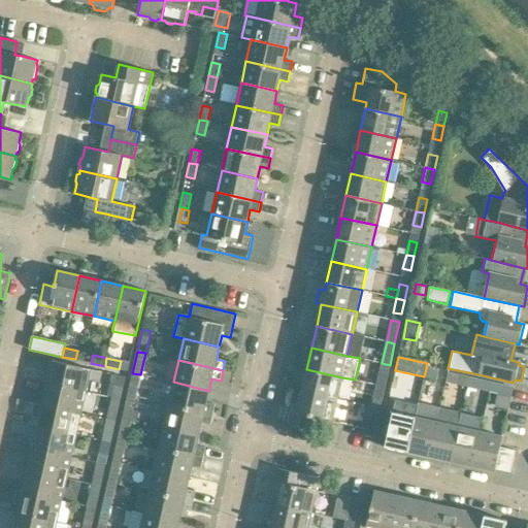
[(45,383),(86,392),(91,369),(53,361),(53,363),(48,362),(45,362),(44,363),(43,370),(46,372),(50,373),(47,383),(45,382),(45,383)]
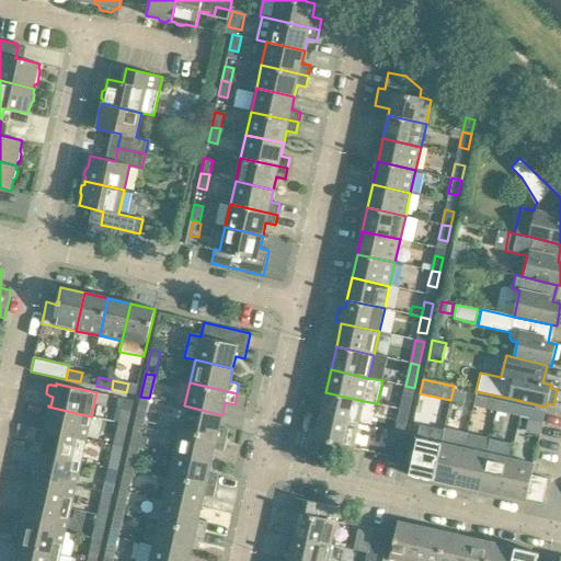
[(405,386),(400,409),(409,411),(414,388),(405,386)]
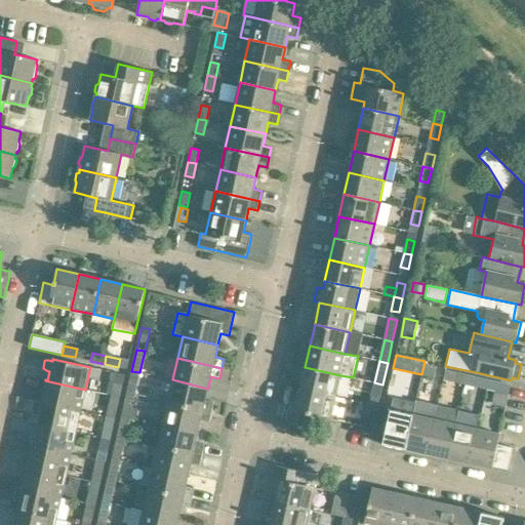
[(423,366),(421,374),(433,377),(435,368),(423,366)]
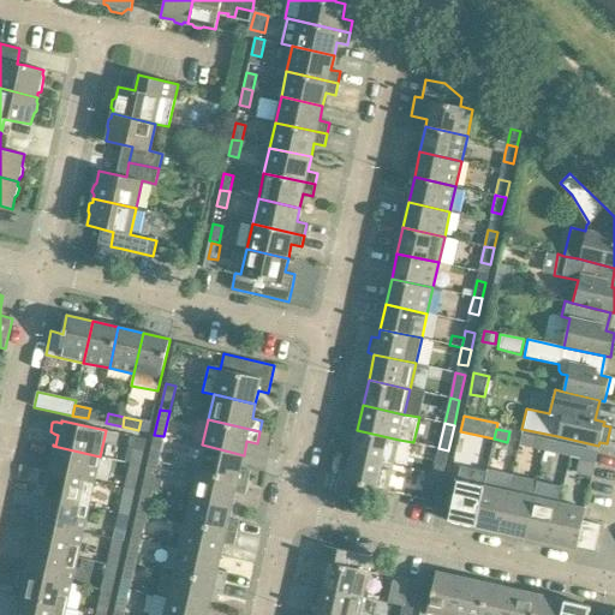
[(357,430),(351,455),(393,465),(399,440),(357,430)]
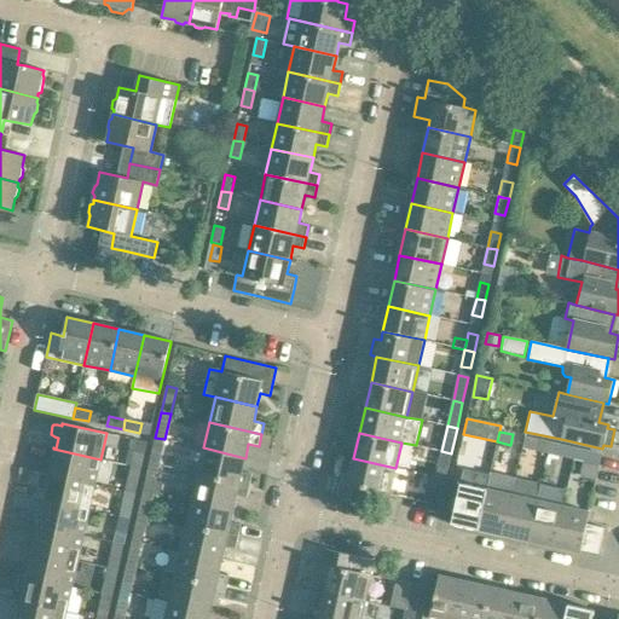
[(525,437),(522,447),(548,453),(550,443),(525,437)]
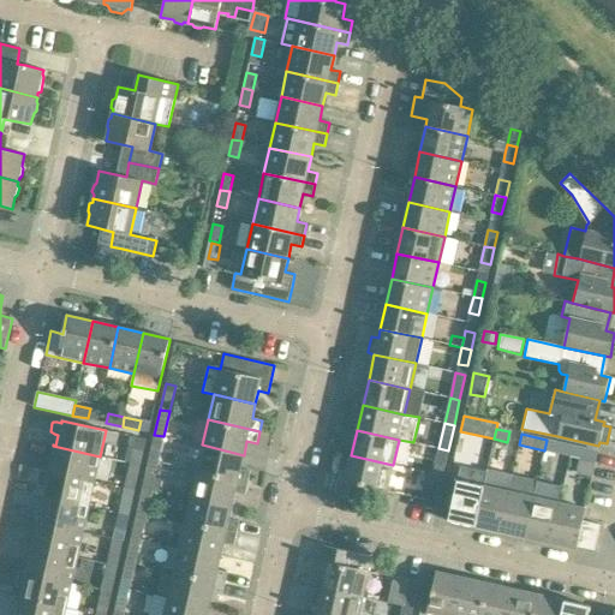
[(547,440),(544,451),(571,457),(573,446),(547,440)]
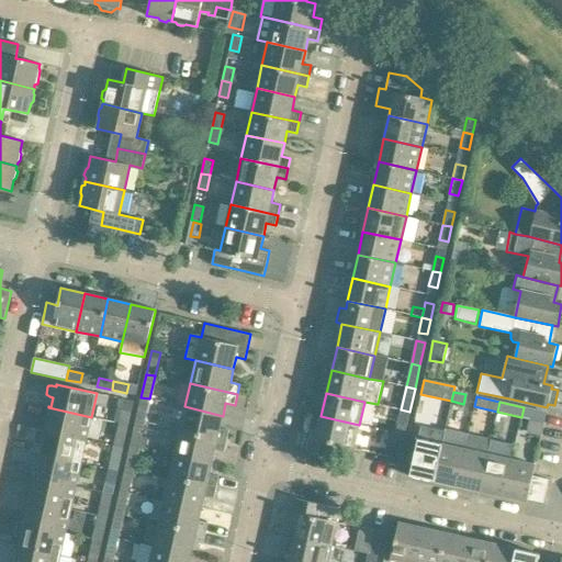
[(138,406),(135,420),(144,423),(147,408),(138,406)]
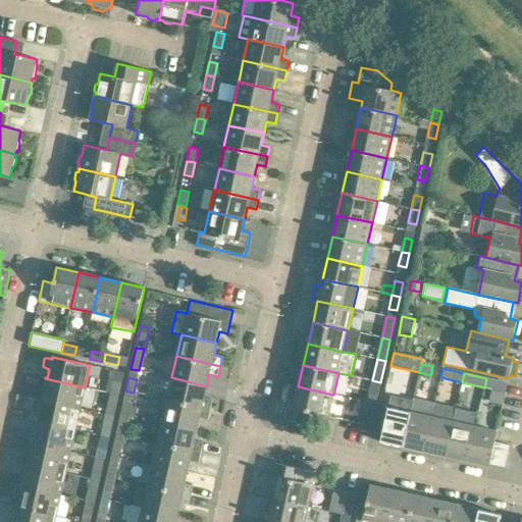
[(171,377),(167,399),(210,410),(212,400),(204,398),(207,386),(171,377)]
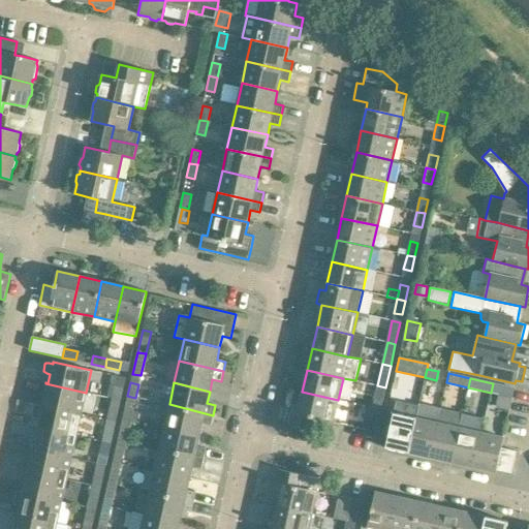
[(48,384),(42,405),(81,413),(86,393),(45,383),(48,384)]
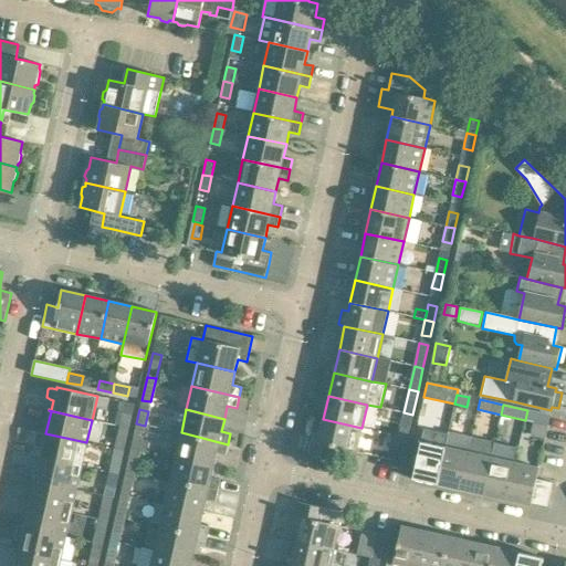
[(118,411),(115,425),(119,426),(129,428),(133,415),(118,411)]
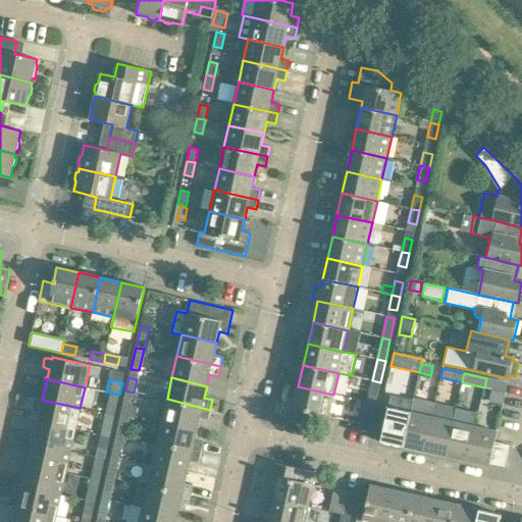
[(377,398),(380,382),(372,380),(369,396),(377,398)]
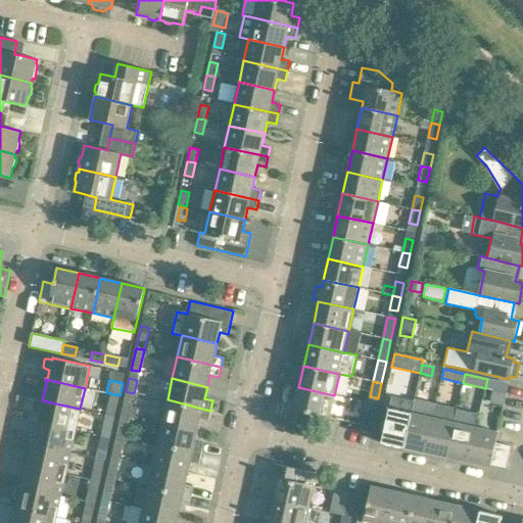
[(496,381),(495,382),(494,390),(507,393),(509,384),(496,381)]
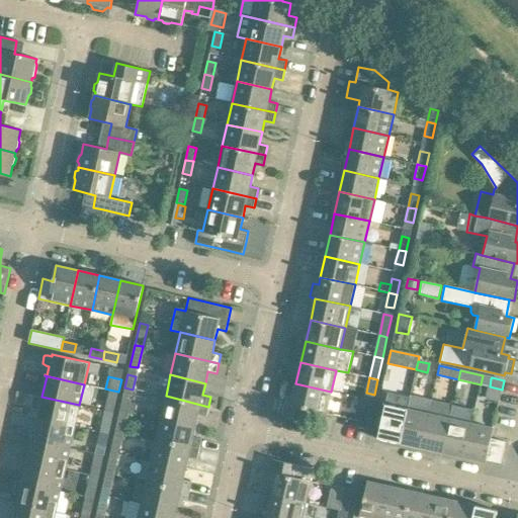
[(285,405),(283,417),(308,422),(311,410),(326,414),(331,392),(295,383),(291,406),(285,405)]
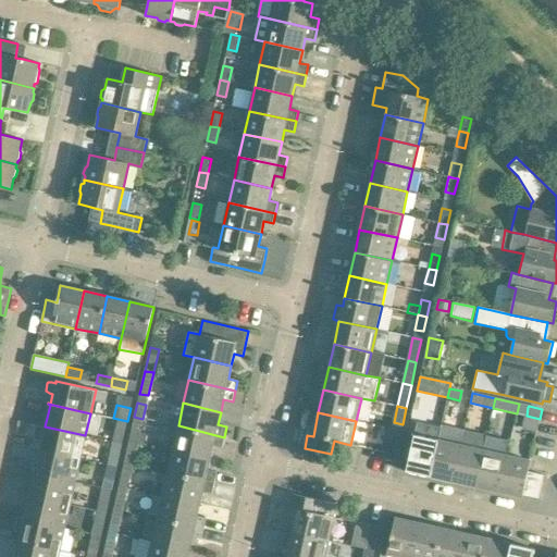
[(139,433),(143,419),(134,417),(130,440),(138,442),(143,443),(145,434),(139,433)]
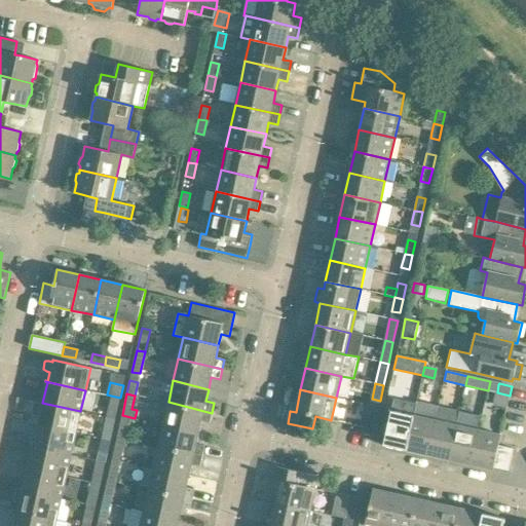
[(111,396),(108,410),(117,412),(120,398),(111,396)]
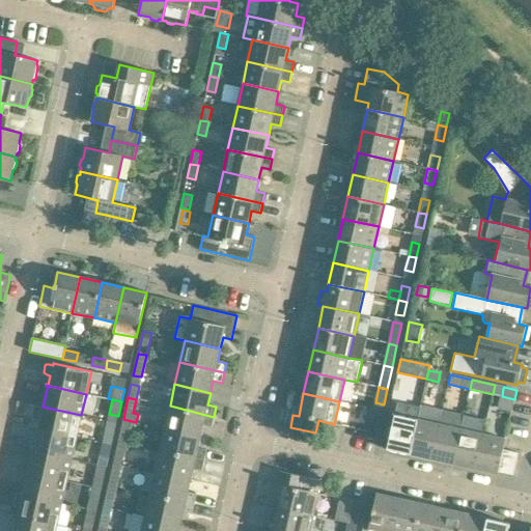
[(395,414),(387,449),(410,454),(417,419),(420,408),(397,402),(395,414)]
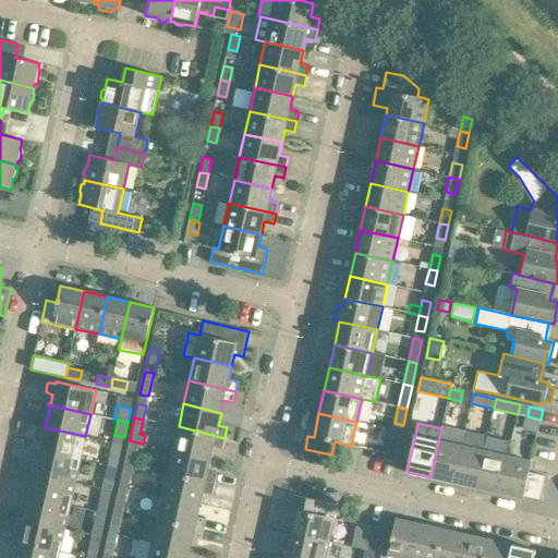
[(179,426),(173,450),(210,459),(214,447),(222,448),(225,438),(179,426)]
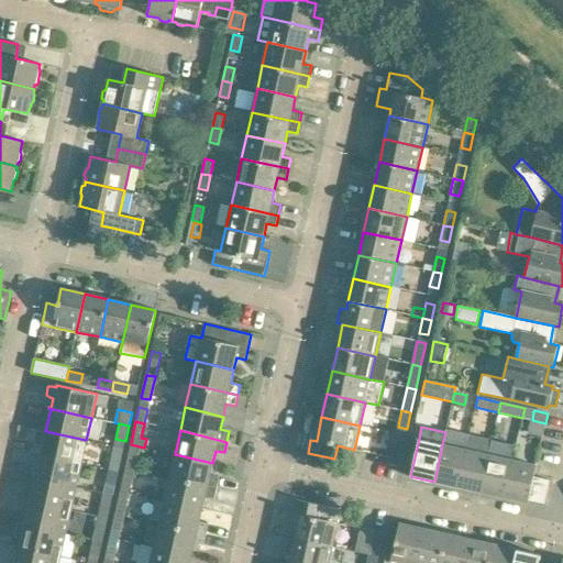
[(39,454),(80,464),(86,440),(45,431),(45,433),(42,432),(37,432),(37,433),(35,441),(36,441),(40,443),(43,444),(41,454),(39,453),(39,454)]
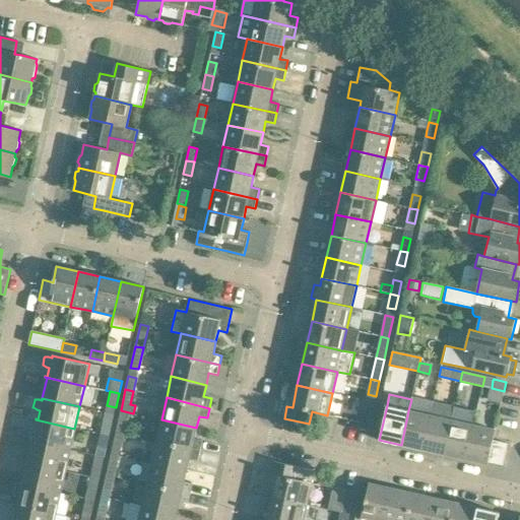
[(452,420),(444,454),(465,459),(473,425),(475,412),(454,407),(452,420)]
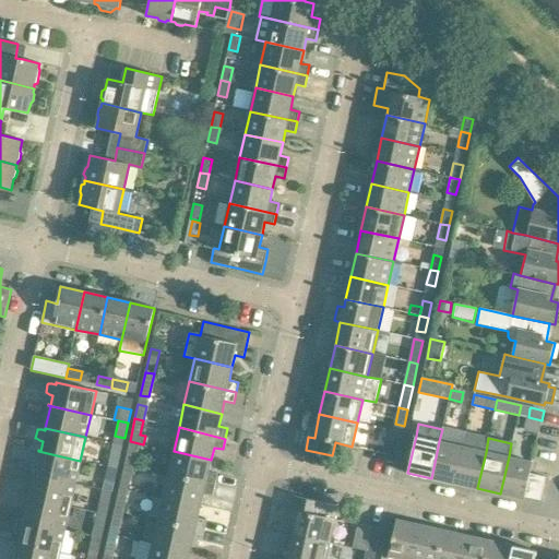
[(397,456),(401,441),(392,440),(389,454),(397,456)]
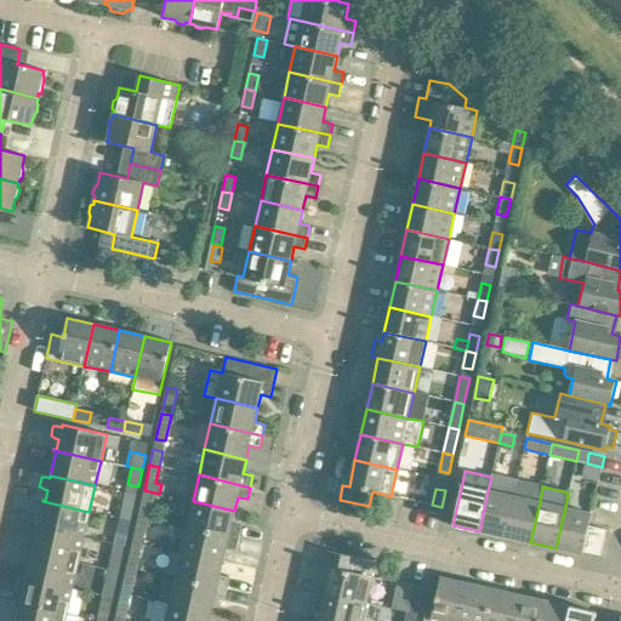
[(505,536),(513,496),(503,494),(488,490),(479,531),(505,536)]
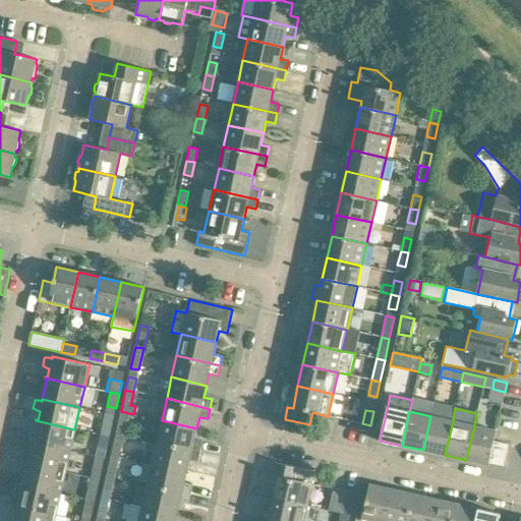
[(430,416),(423,450),(445,455),(453,421),(430,416)]
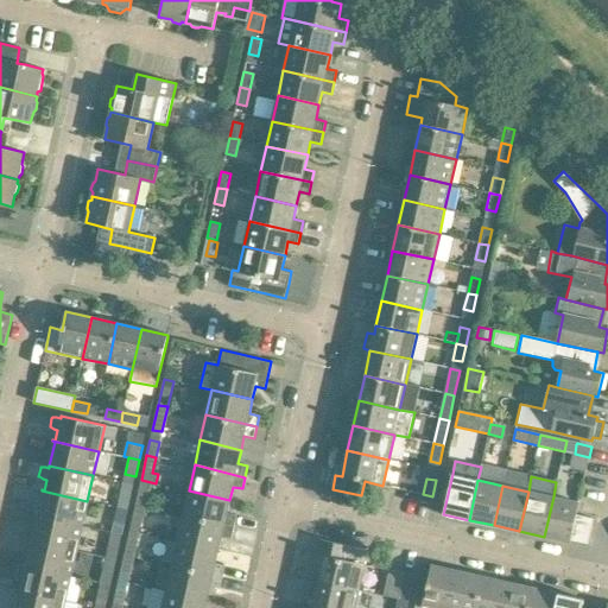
[(139,489),(135,505),(145,507),(149,492),(139,489)]
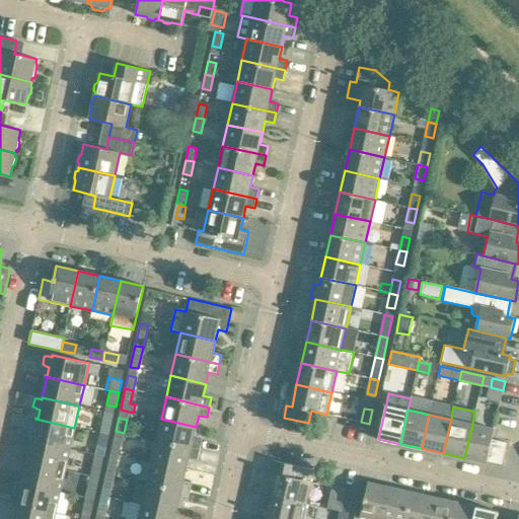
[(38,420),(32,441),(70,449),(74,428),(35,419),(34,420),(38,420)]
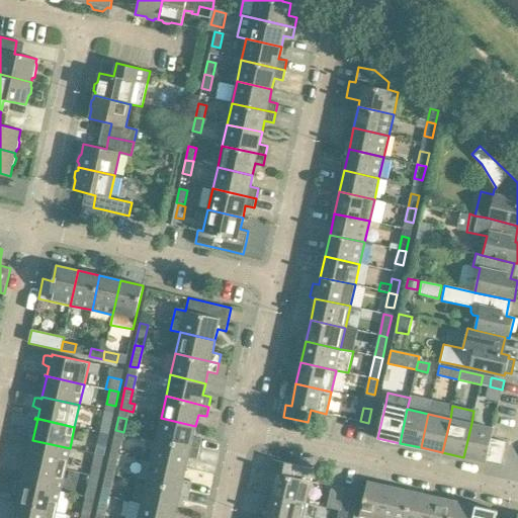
[(193,437),(195,426),(161,418),(156,439),(199,449),(201,439),(193,437)]
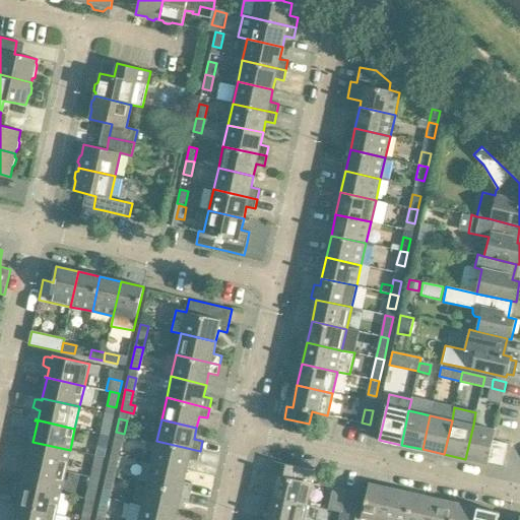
[(104,420),(101,434),(110,436),(113,423),(104,420)]
